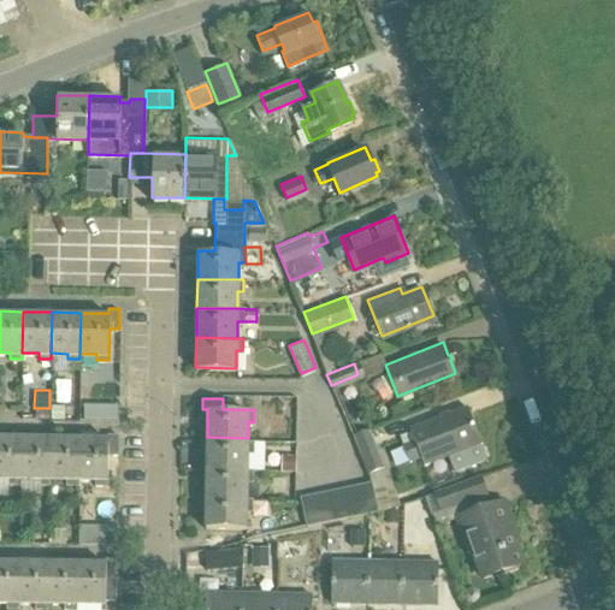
[(423,462),(448,452),(454,468),(486,456),(467,404),(409,426),(414,438),(402,443),(408,459),(420,455),(423,462)]
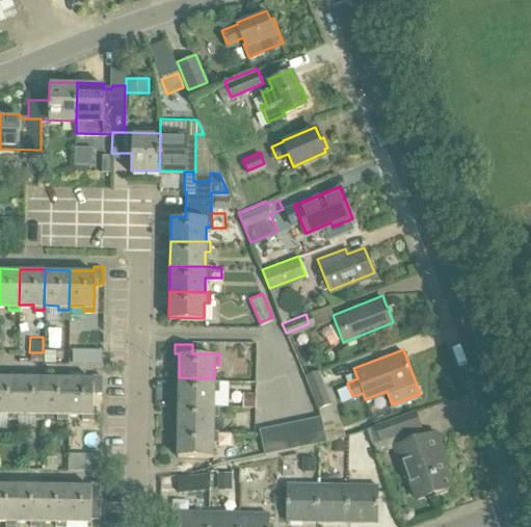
[(330,390),(326,391),(317,368),(304,373),(318,406),(335,400),(330,390)]
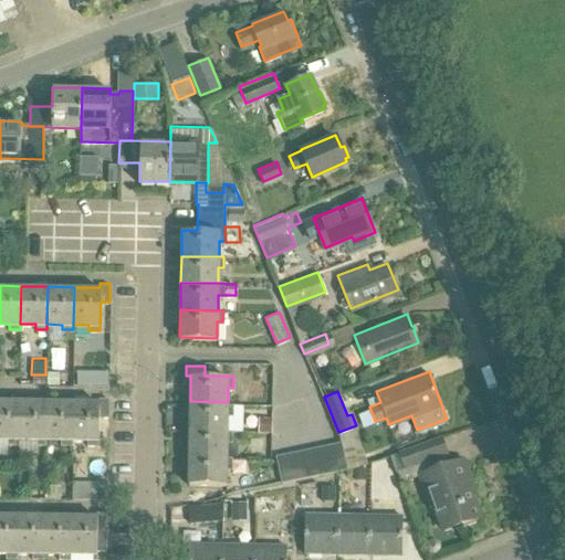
[(72,401),(71,439),(86,439),(86,444),(97,444),(98,415),(106,415),(107,397),(97,397),(97,401),(72,401)]
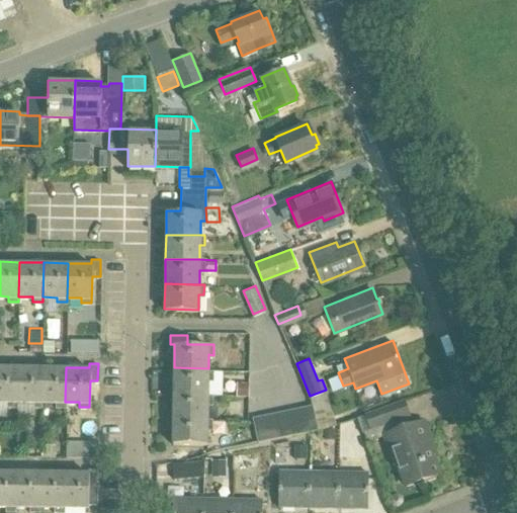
[(16,406),(16,401),(17,366),(0,365),(0,400),(6,401),(6,405),(16,406)]
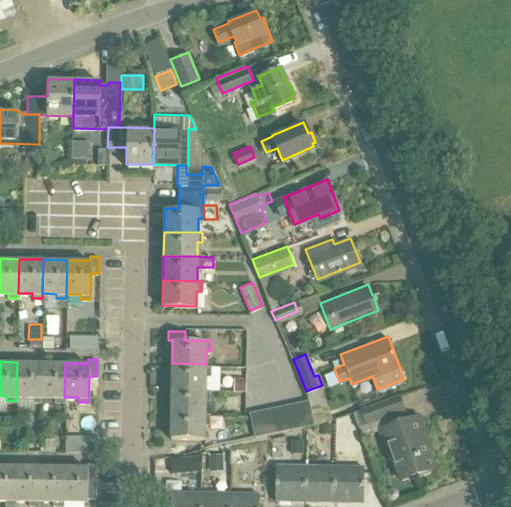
[(40,401),(40,397),(41,362),(17,362),(16,396),(30,396),(30,401),(40,401)]
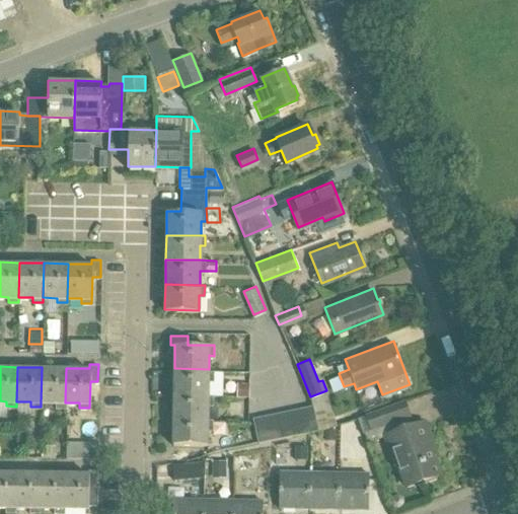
[(65,407),(65,402),(66,368),(42,367),(41,402),(55,402),(55,407),(65,407)]
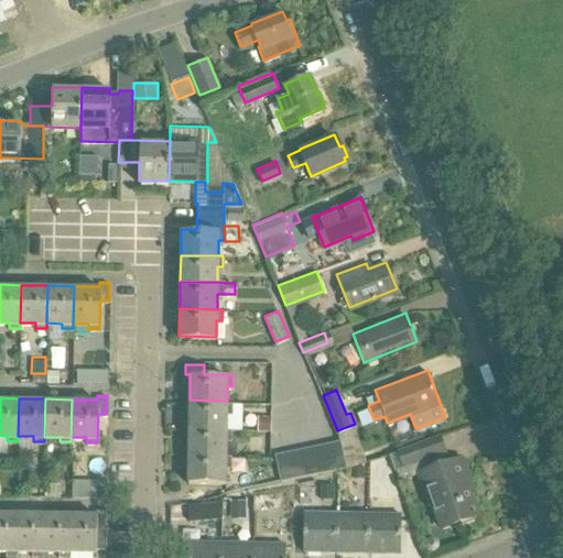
[(253,414),(237,415),(237,427),(260,427),(259,415),(277,415),(277,398),(253,400),(253,414)]
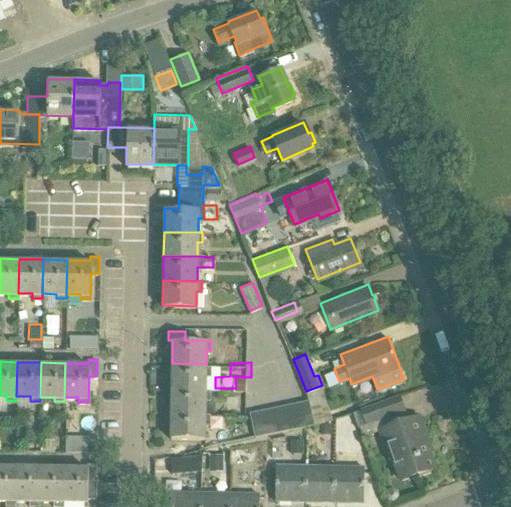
[(210,364),(206,364),(172,363),(171,388),(205,388),(206,375),(210,375),(210,364)]
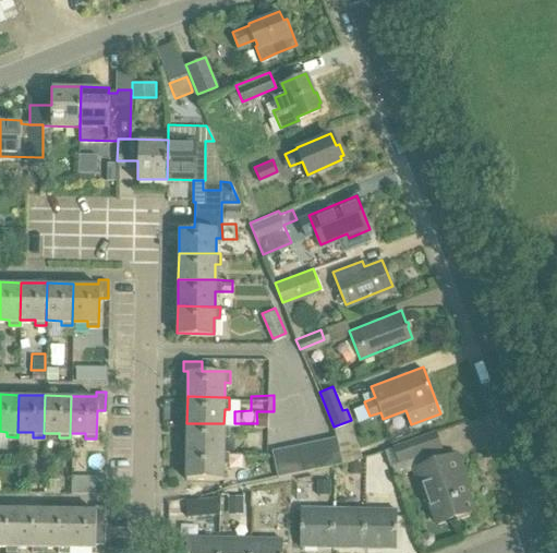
[(488,398),(479,403),(488,424),(498,421),(488,398)]
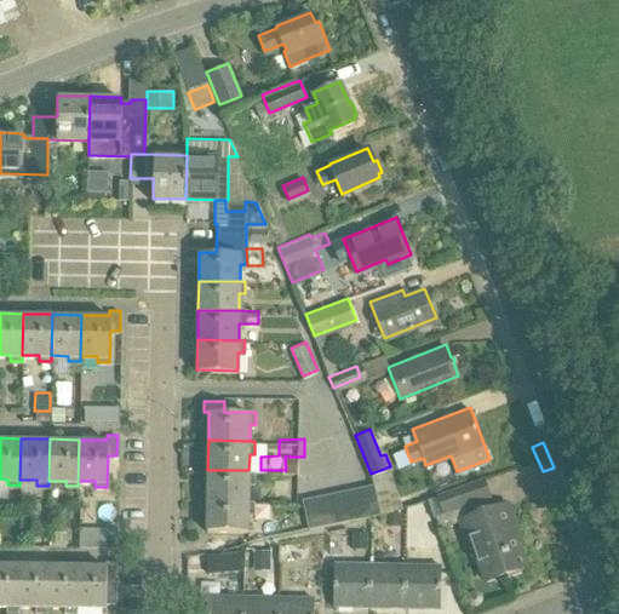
[(254,471),(248,470),(207,470),(207,498),(248,499),(248,483),(254,483),(254,471)]
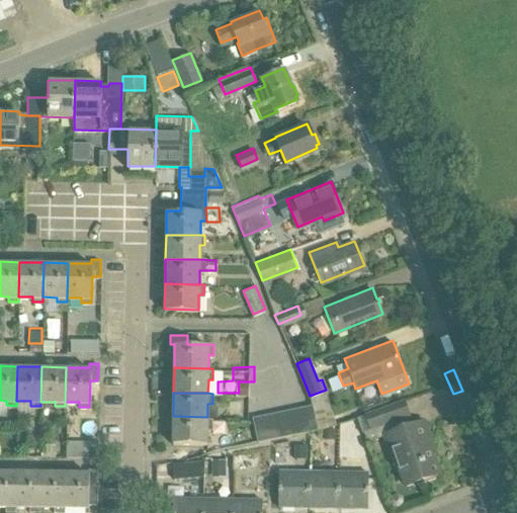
[(403,399),(357,415),(362,429),(408,413),(403,399)]
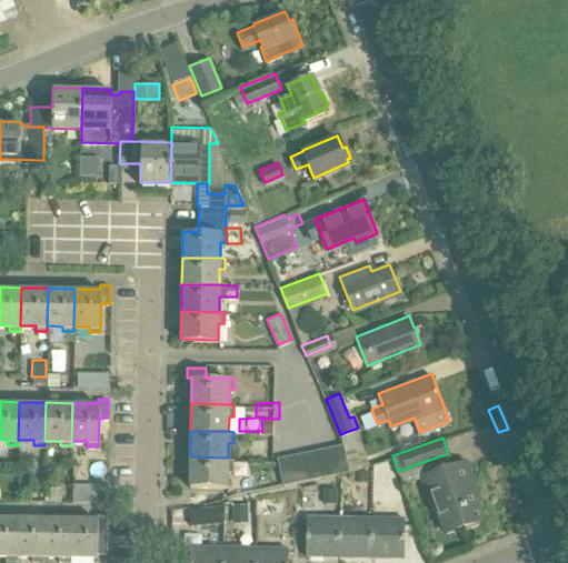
[(329,445),(335,472),(348,470),(342,443),(329,445)]
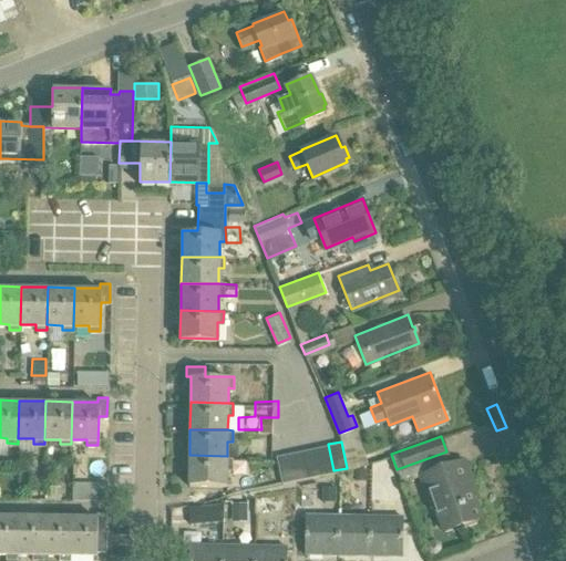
[(238,458),(258,459),(258,444),(238,444),(238,458)]
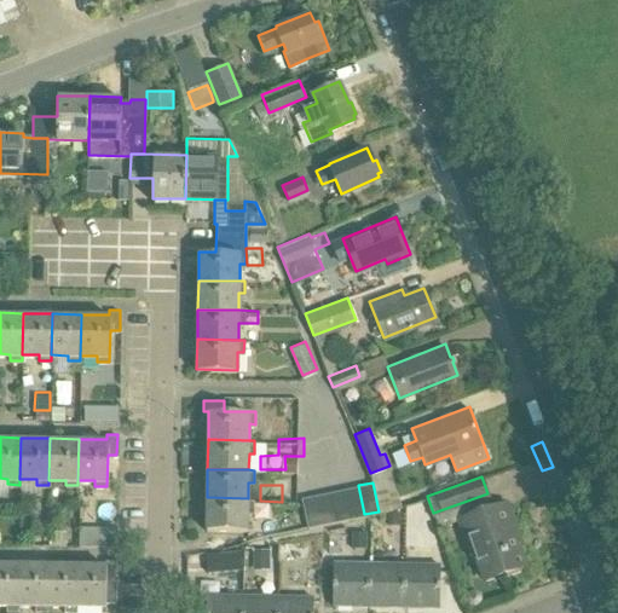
[(358,485),(345,487),(351,518),(364,514),(358,485)]
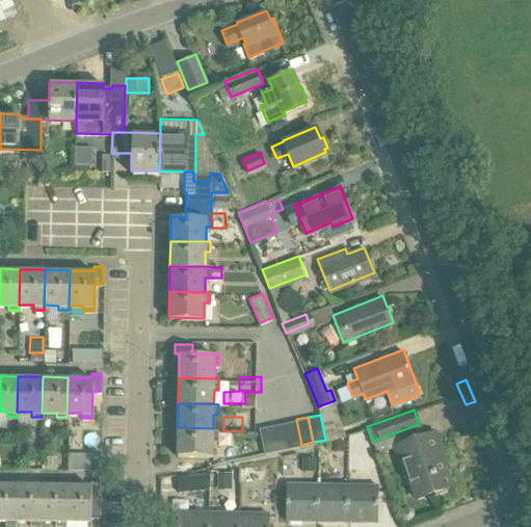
[(284,422),(289,447),(301,445),(296,419),(284,422)]
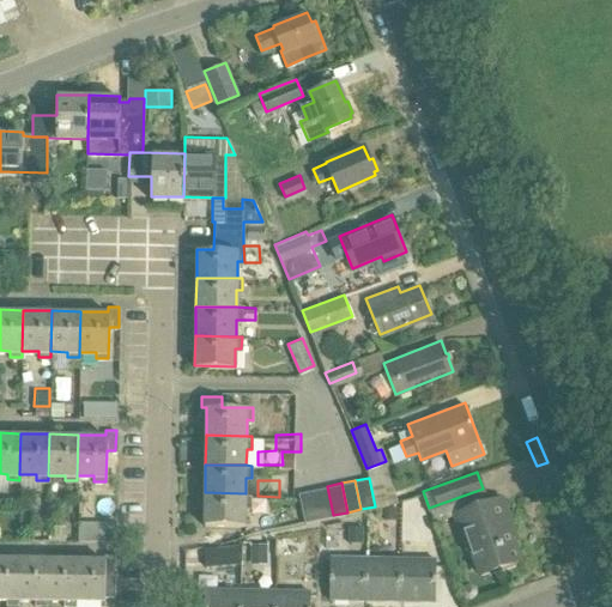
[(327,486),(313,489),(317,517),(333,515),(327,486)]
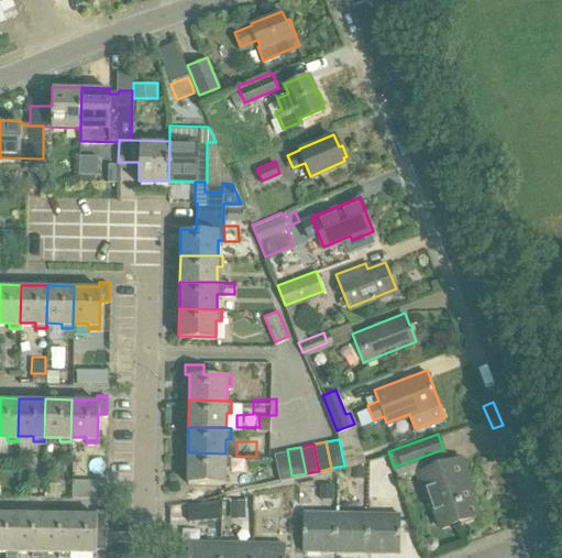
[(287,449),(274,451),(279,479),(291,476),(287,449)]
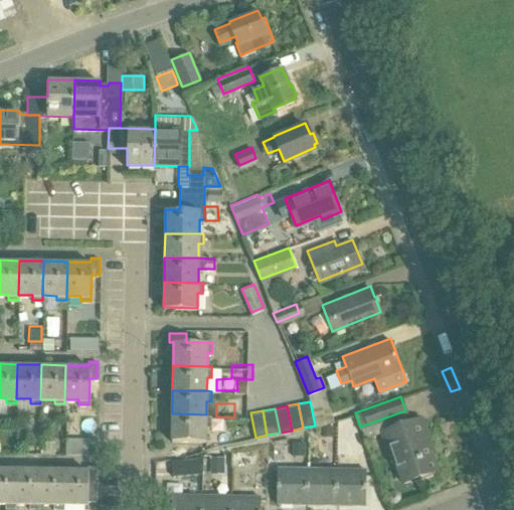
[(372,434),(384,430),(387,439),(402,482),(435,470),(424,444),(430,443),(427,439),(420,416),(408,420),(405,411),(363,427),(364,431),(365,432),(367,434),(370,434),(372,434)]
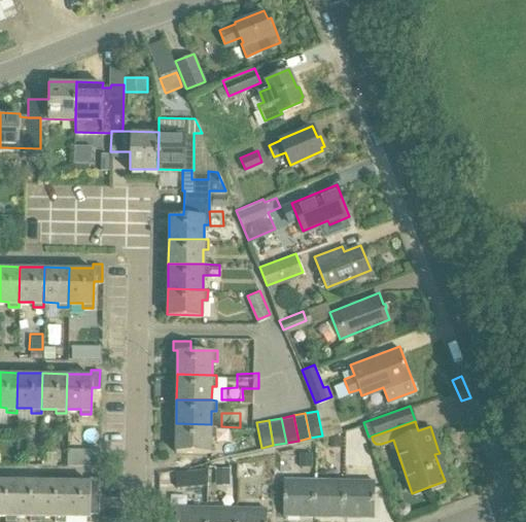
[(211,424),(176,423),(175,448),(171,448),(171,450),(211,450),(211,449),(210,435),(215,435),(215,424),(211,424)]
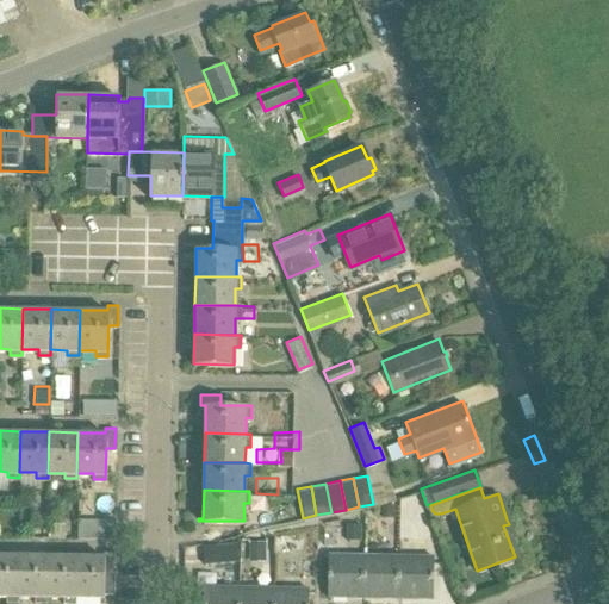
[(204,561),(237,558),(236,540),(203,542),(204,561)]
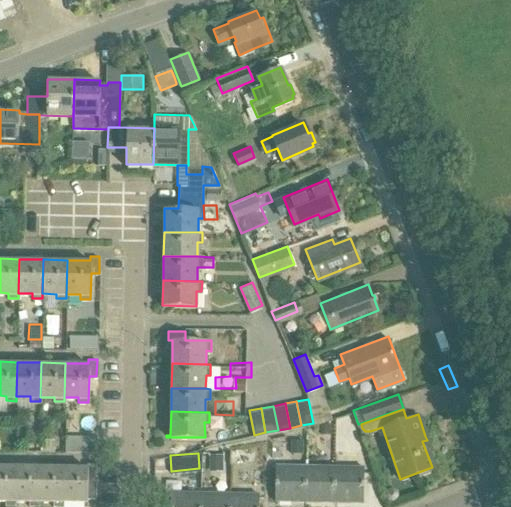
[(87,467),(64,467),(64,501),(77,501),(77,506),(88,506),(88,497),(96,497),(96,481),(97,464),(88,463),(87,467)]
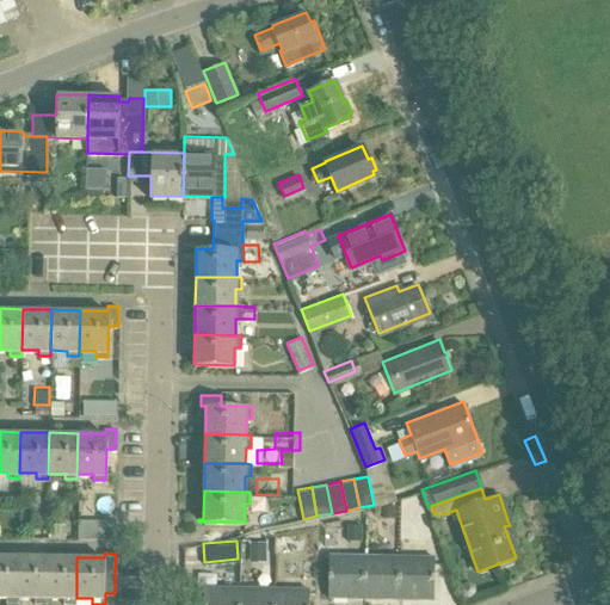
[(363,596),(364,554),(330,554),(328,596),(363,596)]
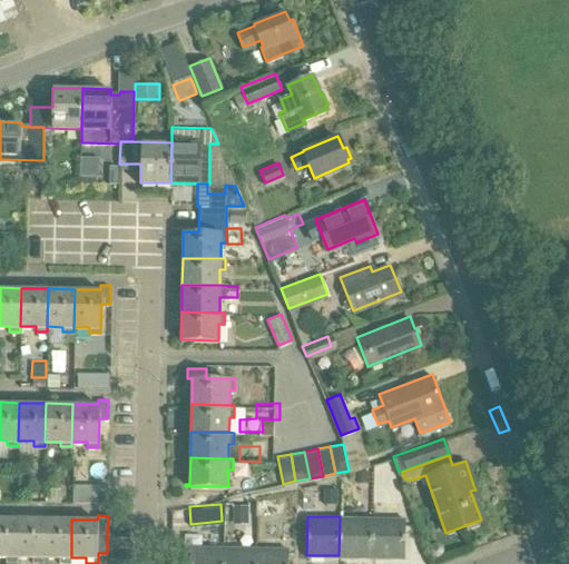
[(340,516),(339,555),(371,556),(372,517),(340,516)]
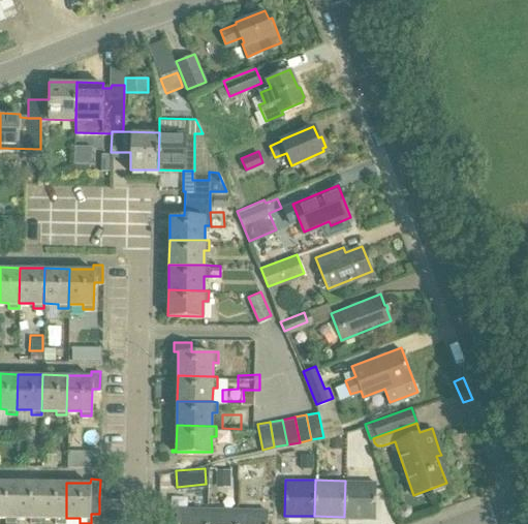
[(17,521),(17,517),(17,482),(0,481),(0,516),(6,517),(6,521),(17,521)]
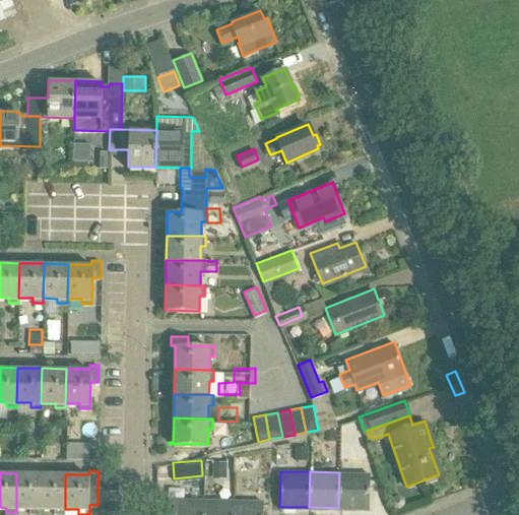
[(339,472),(338,508),(368,509),(369,472),(339,472)]
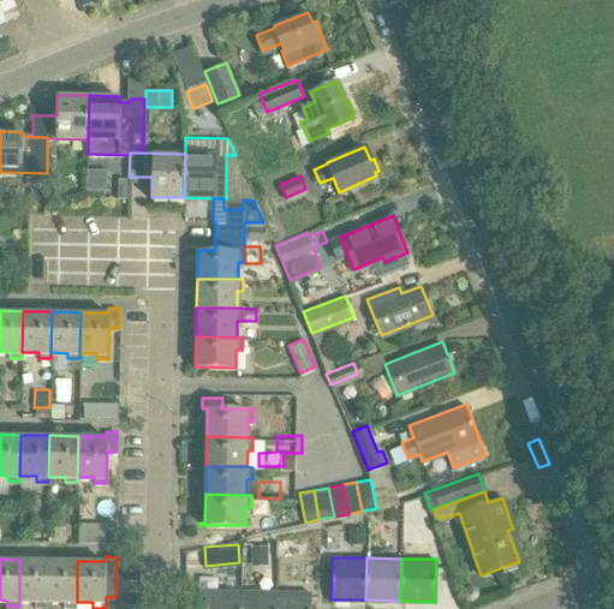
[(48,560),(19,560),(19,601),(36,601),(35,607),(47,607),(47,601),(48,560)]
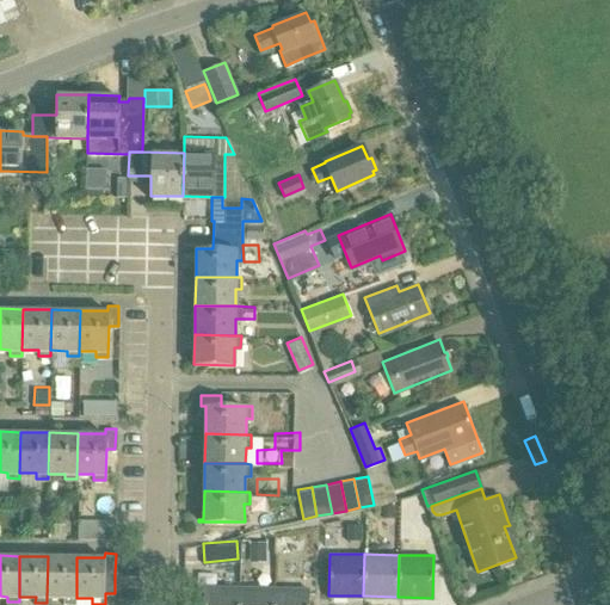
[(76,603),(76,598),(76,557),(48,556),(47,597),(65,598),(63,603),(76,603)]
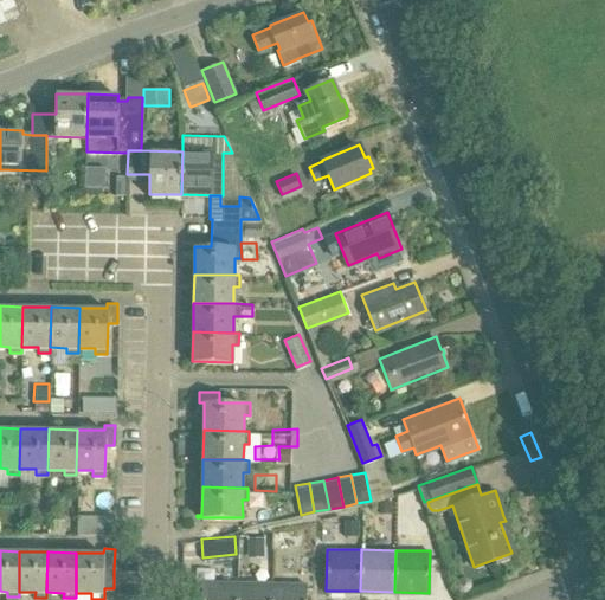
[(236,599),(237,581),(203,581),(201,599),(236,599)]
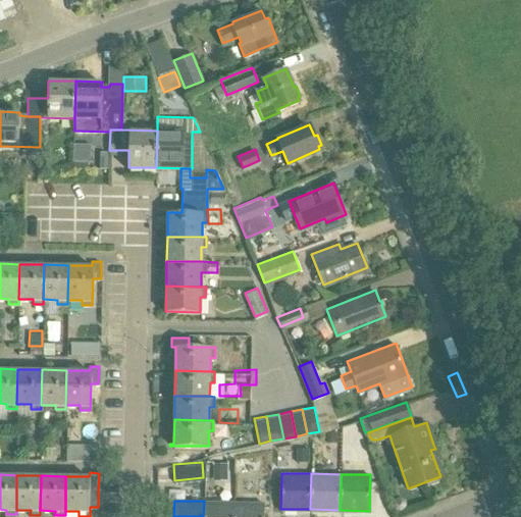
[(232,516),(233,502),(204,501),(203,516),(232,516)]
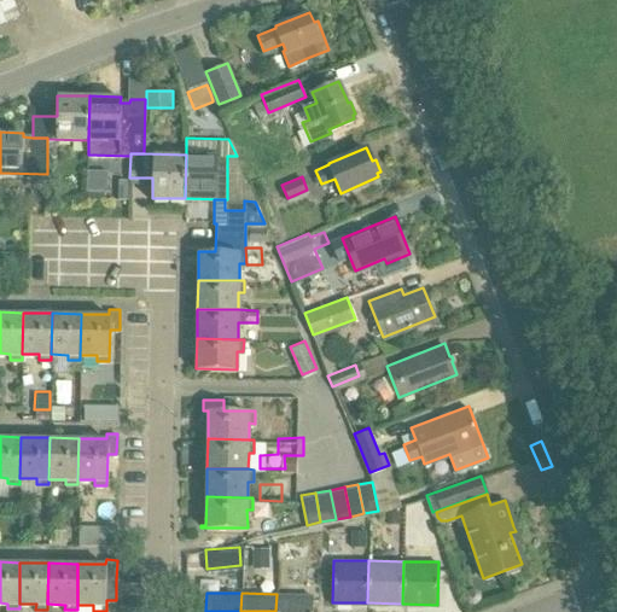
[(277,594),(275,611),(312,611),(312,595),(277,594)]
